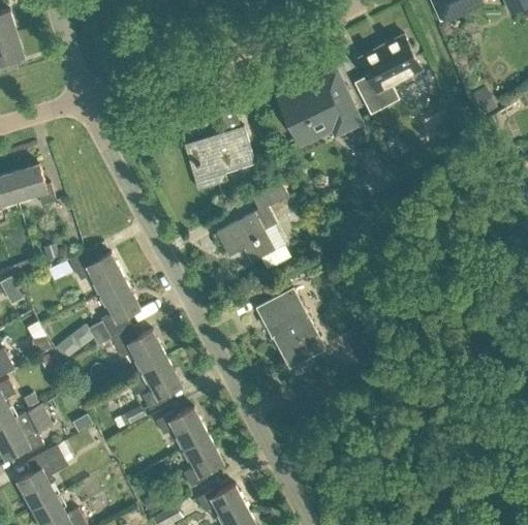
[(430,0),(438,20),(480,1),(479,0),(430,0)]
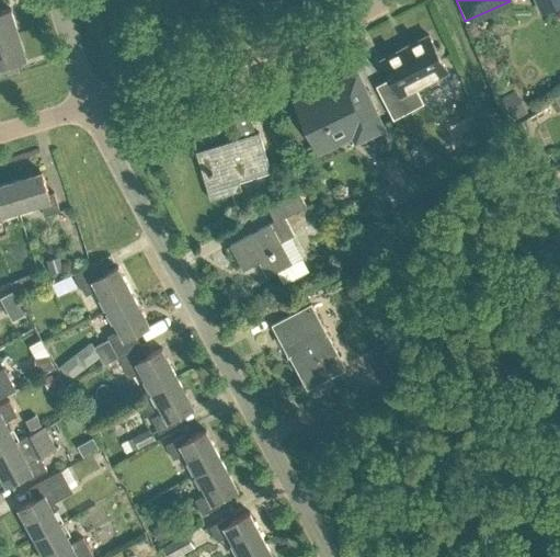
[(559,0),(534,0),(540,14),(559,6),(559,0)]
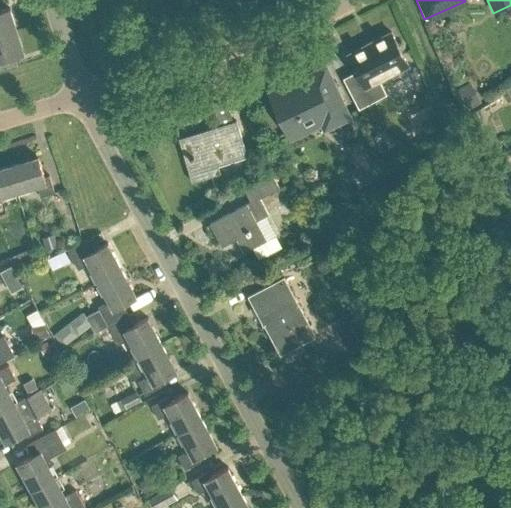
[(0,39),(15,34),(8,12),(0,14),(0,39)]
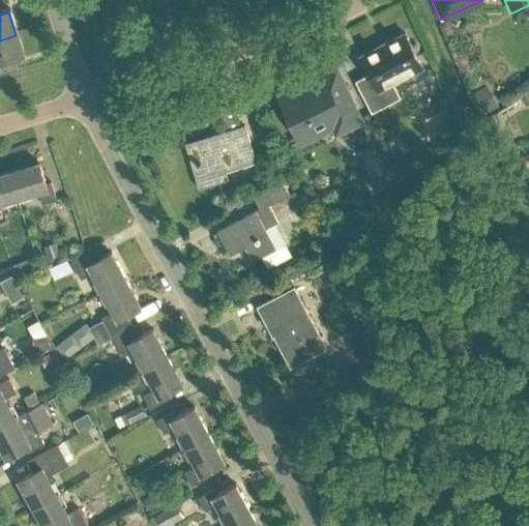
[(0,78),(16,72),(15,61),(23,58),(16,35),(0,40),(0,78)]
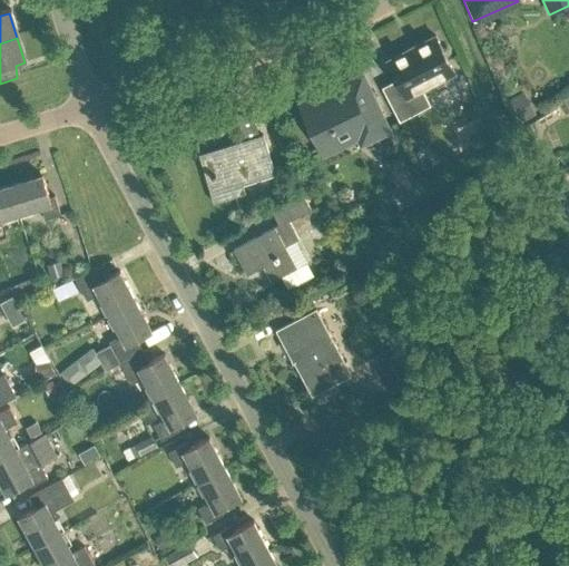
[(381,90),(399,124),(430,108),(421,93),(453,76),(434,39),(418,48),(417,47),(404,54),(404,55),(386,64),(395,83),(381,90)]
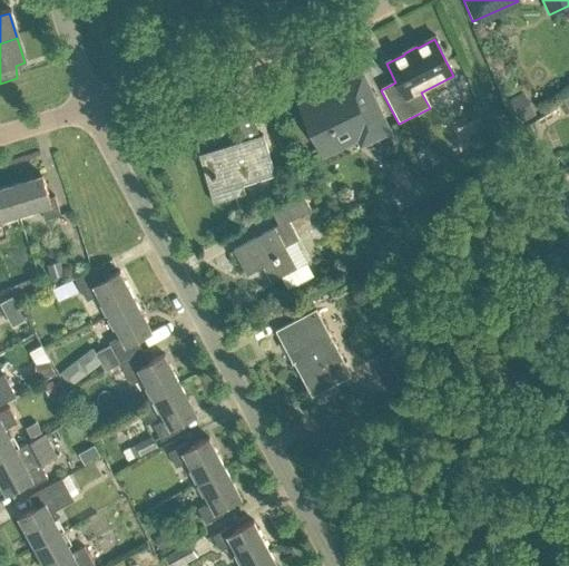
[(386,134),(368,94),(354,100),(350,90),(332,98),(330,94),(298,108),(319,150),(322,156),(343,146),(336,134),(352,127),(361,146),(368,143),(386,134)]
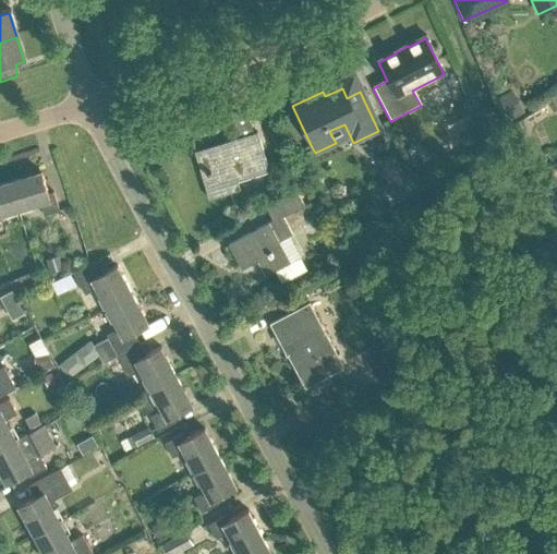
[(522,117),(509,92),(494,100),(507,125),(522,117)]
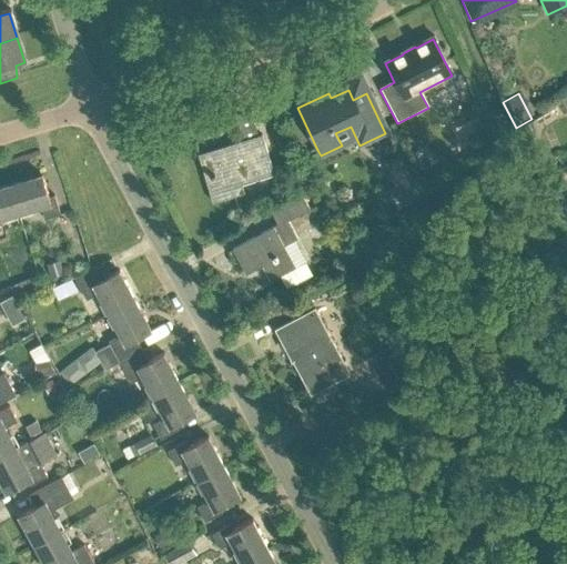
[(231,189),(272,177),(260,137),(257,138),(250,111),(234,116),(242,142),(198,155),(213,203),(234,198),(231,189)]
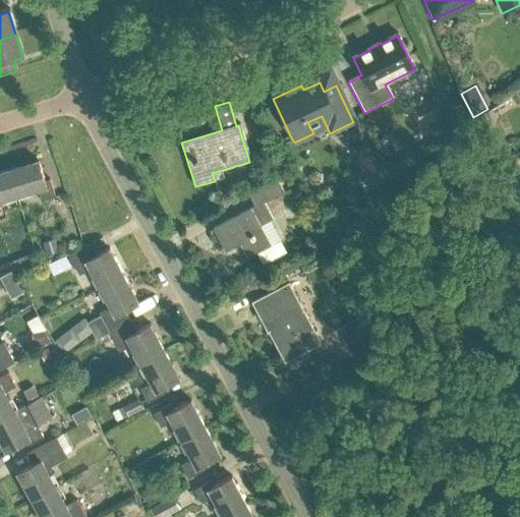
[(420,131),(427,144),(445,133),(438,122),(420,131)]
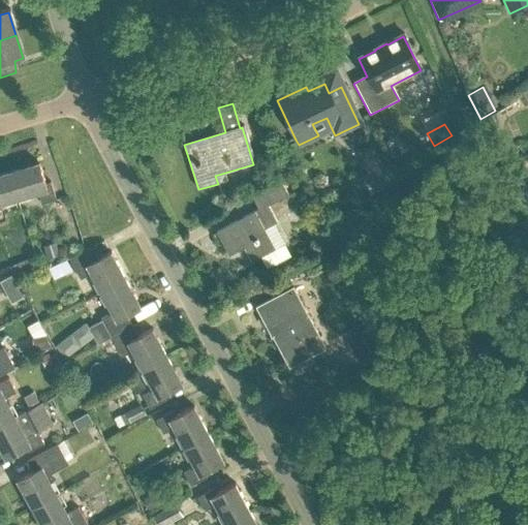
[(8,175),(16,198),(36,192),(40,205),(55,201),(50,183),(43,185),(37,165),(8,175)]
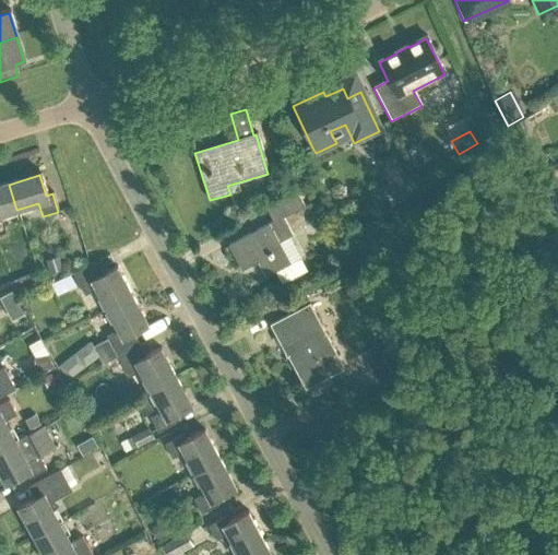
[(378,190),(386,205),(408,195),(401,179),(378,190)]
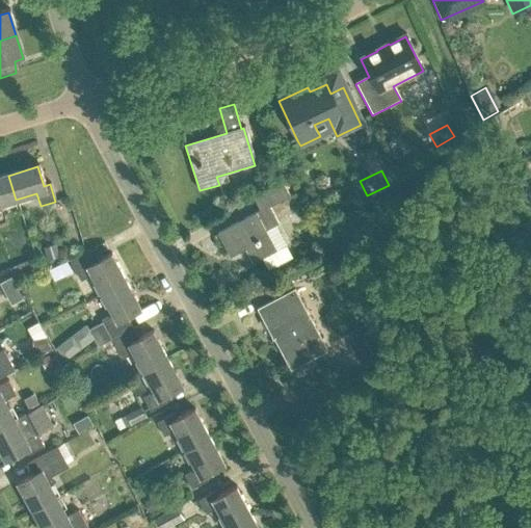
[(0,205),(16,200),(8,176),(0,178),(0,205)]
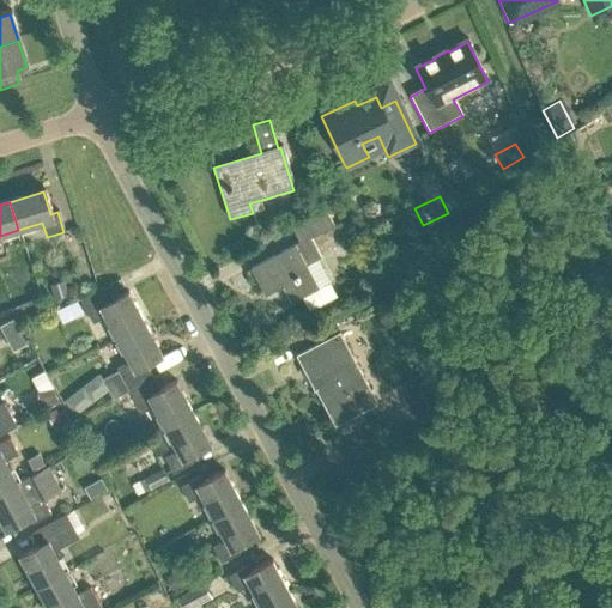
[(298,243),(250,268),(265,296),(283,286),(291,304),(301,298),(307,309),(310,310),(333,298),(334,295),(328,284),(317,290),(306,266),(320,257),(310,238),(333,226),(325,211),(291,229),(298,243)]
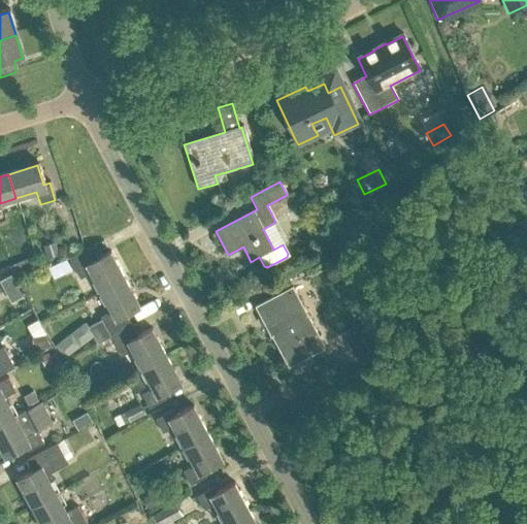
[(526,184),(517,190),(526,209),(526,184)]
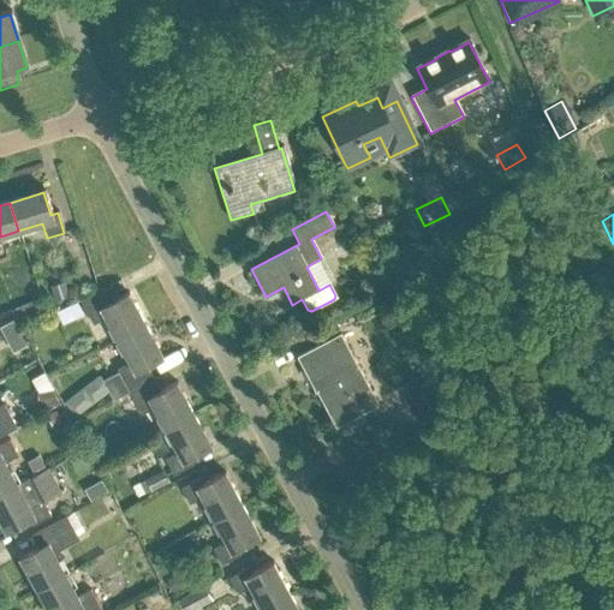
[(47,289),(52,304),(67,299),(63,285),(47,289)]
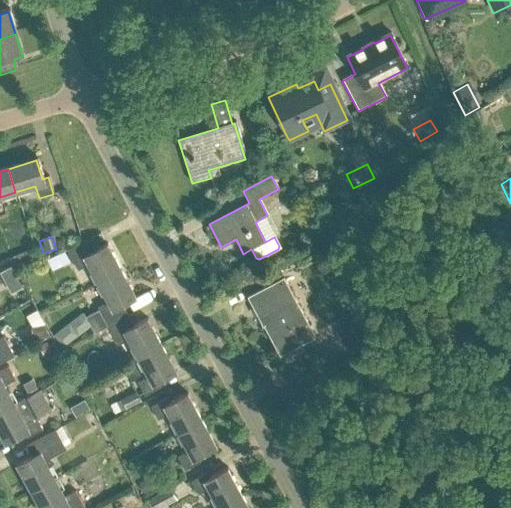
[(98,284),(119,271),(105,245),(92,252),(86,241),(66,252),(77,272),(88,265),(98,284)]
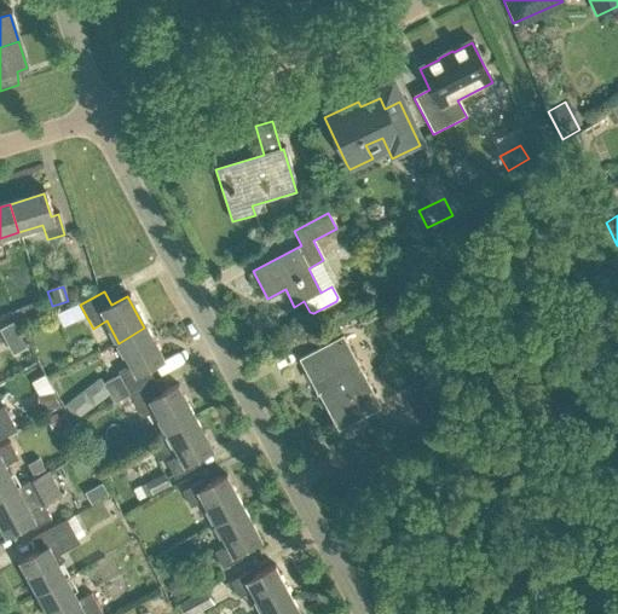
[(7,345),(19,337),(12,325),(0,331),(7,345)]
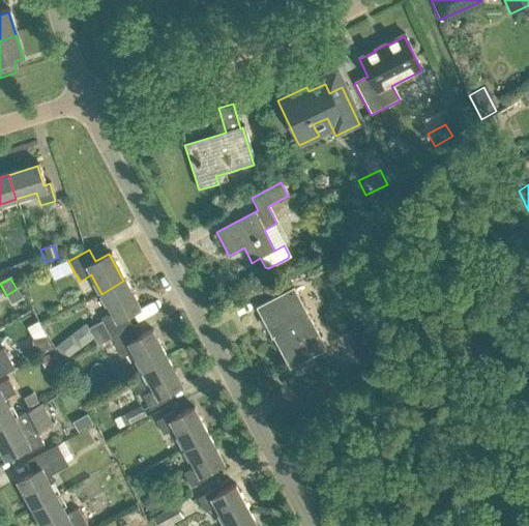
[(103,323),(111,339),(126,329),(120,319),(139,309),(123,281),(101,294),(112,313),(100,319),(103,323)]
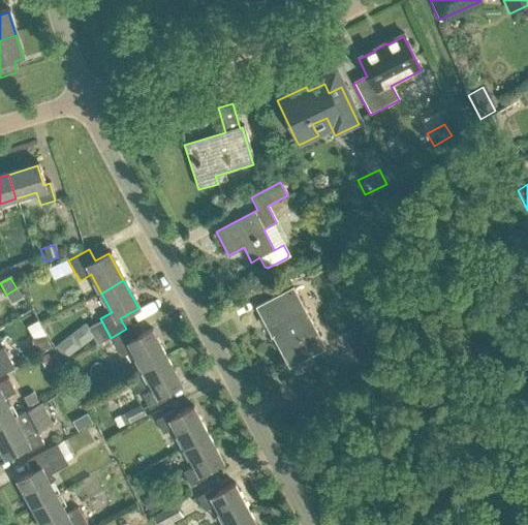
[(255,307),(279,350),(282,357),(286,361),(293,363),(300,362),(324,348),(292,287),(255,307)]
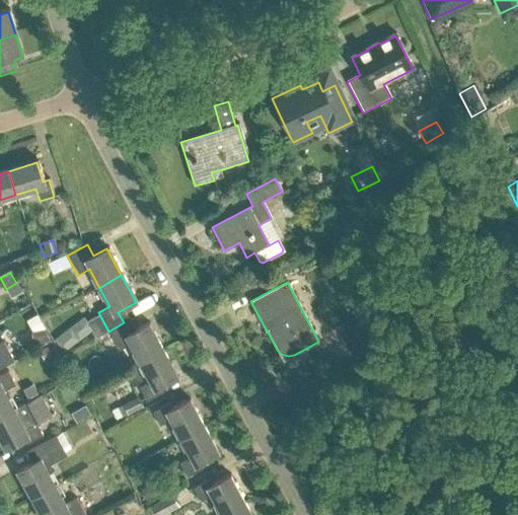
[(138,319),(158,309),(154,300),(134,310),(138,319)]
